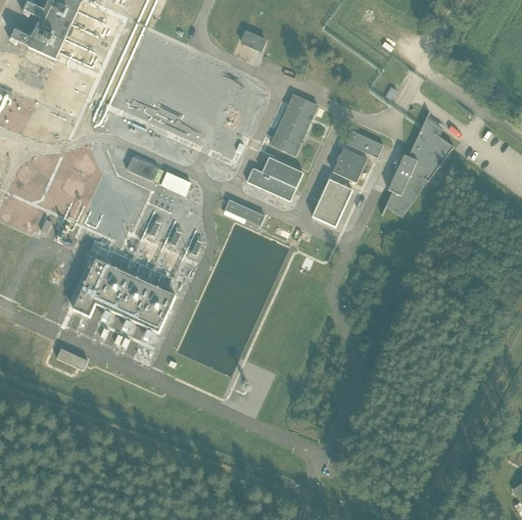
[(39,0),(37,6),(34,4),(34,0),(27,0),(26,4),(20,11),(27,16),(29,13),(40,18),(36,27),(29,24),(24,34),(20,33),(20,28),(13,27),(13,32),(8,40),(14,44),(16,41),(27,46),(55,59),(65,35),(68,37),(73,28),(69,27),(81,0),(39,0)]
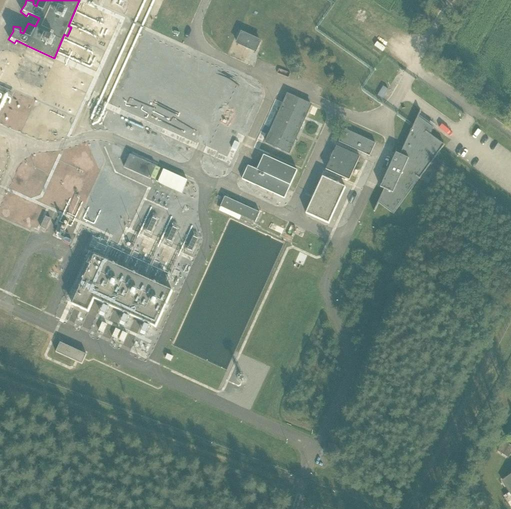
[(239,28),(234,41),(254,50),(260,38),(239,28)]
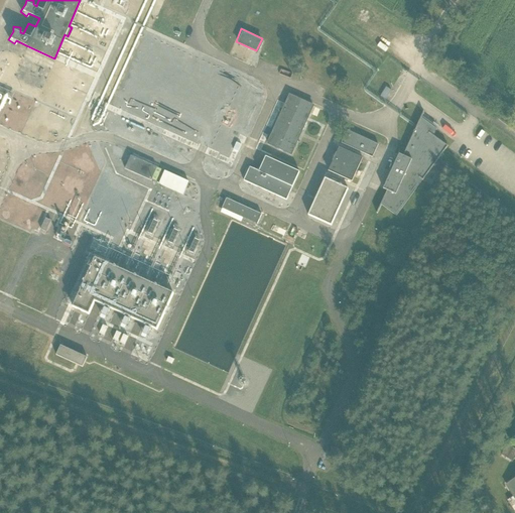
[(0,119),(21,129),(35,97),(0,82),(0,119)]
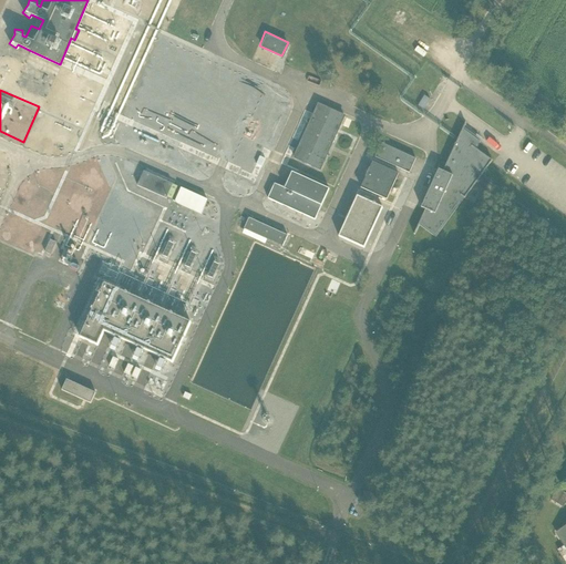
[(417,103),(422,106),(429,96),(423,93),(417,103)]
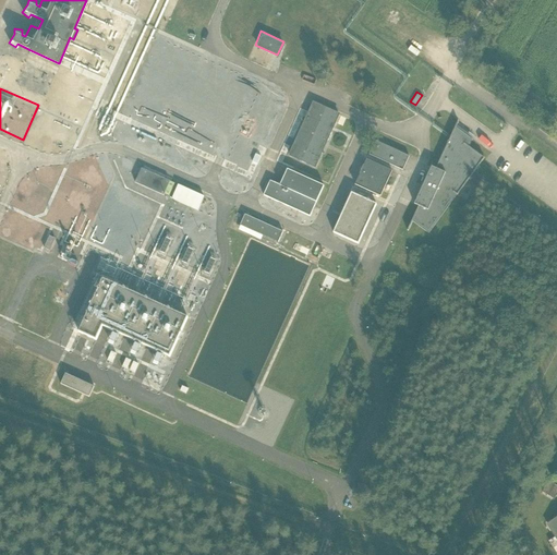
[(314,166),(338,111),(312,99),(287,154),(314,166)]
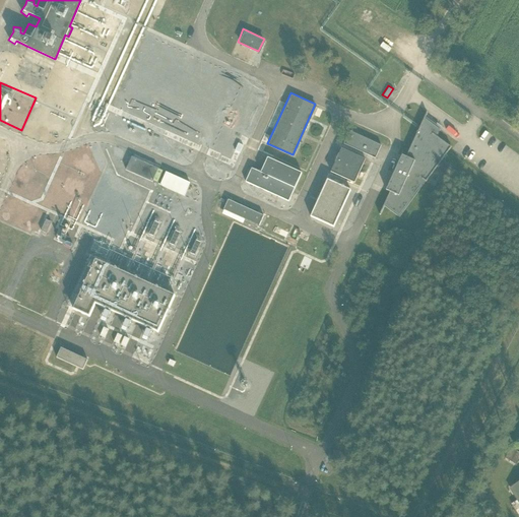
[(426,112),(425,111),(419,123),(405,155),(401,153),(385,188),(389,189),(378,212),(380,212),(383,204),(398,215),(424,180),(425,180),(442,156),(450,145),(436,134),(440,126),(424,115),(426,112)]
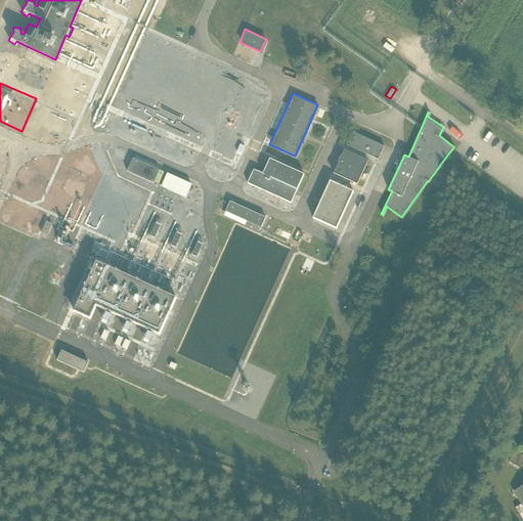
[(346,142),(377,158),(383,144),(352,129),(346,142)]
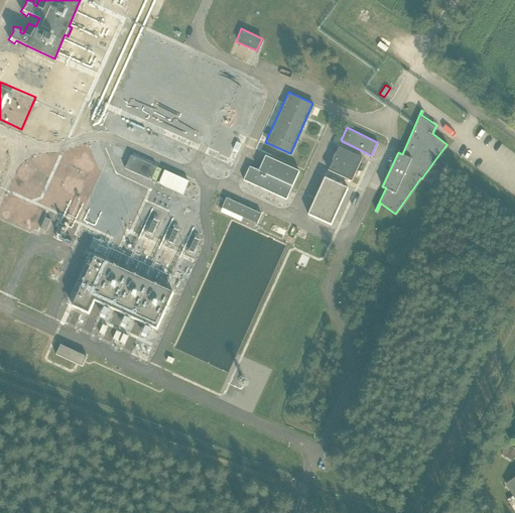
[(361,155),(338,145),(327,168),(351,179),(353,173),(358,174),(360,170),(356,168),(361,155)]
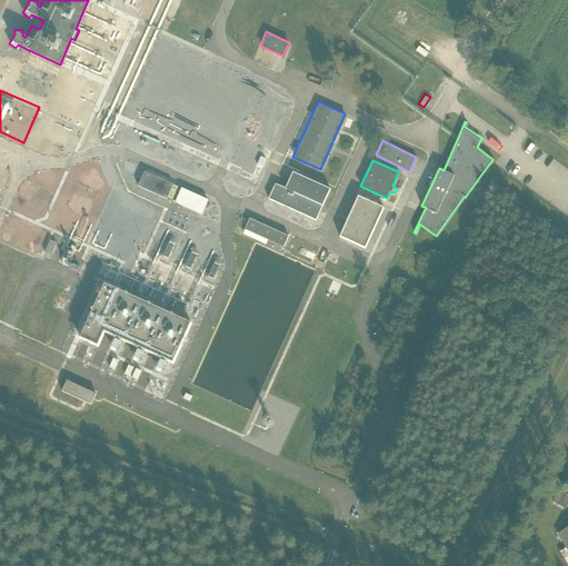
[(136,184),(165,197),(171,182),(142,169),(136,184)]
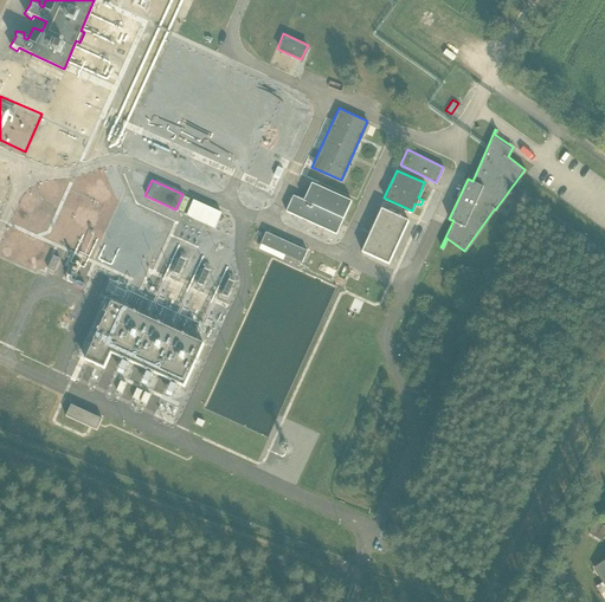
[(351,199),(310,181),(303,198),(291,193),(284,209),(335,232),(351,199)]
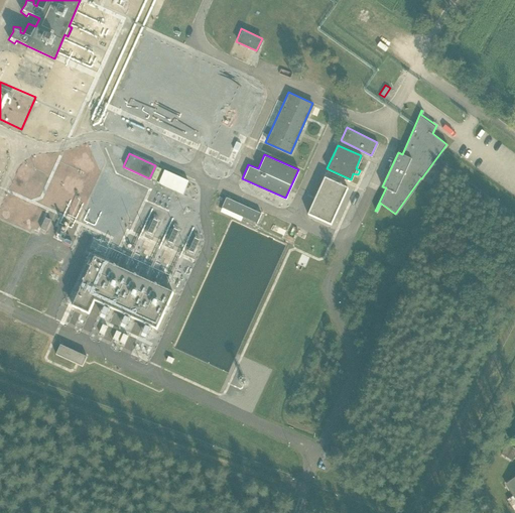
[(163,168),(157,181),(181,193),(187,179),(163,168)]
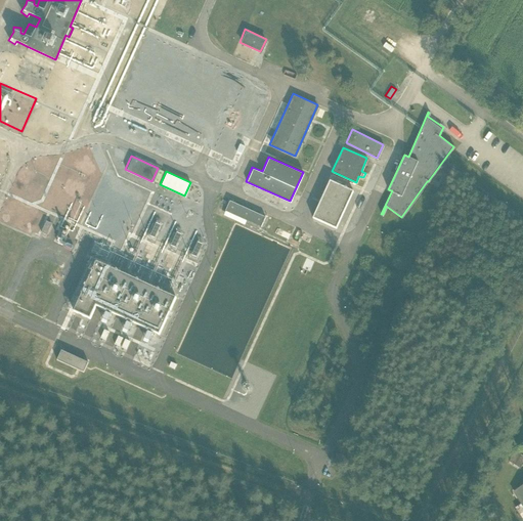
[(312,216),(335,226),(352,189),(329,179),(312,216)]
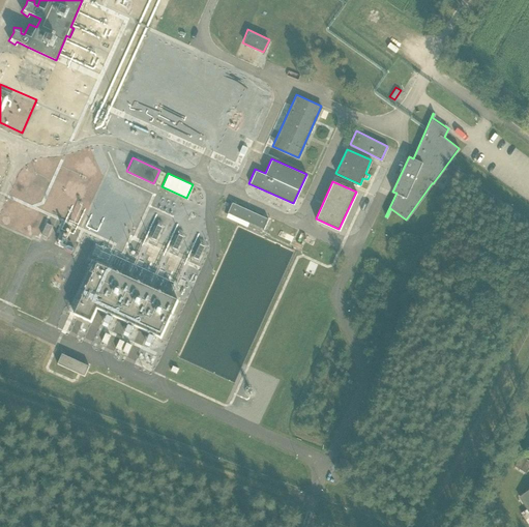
[(231,201),(227,211),(227,212),(226,215),(246,225),(247,222),(263,229),(267,217),(231,201)]
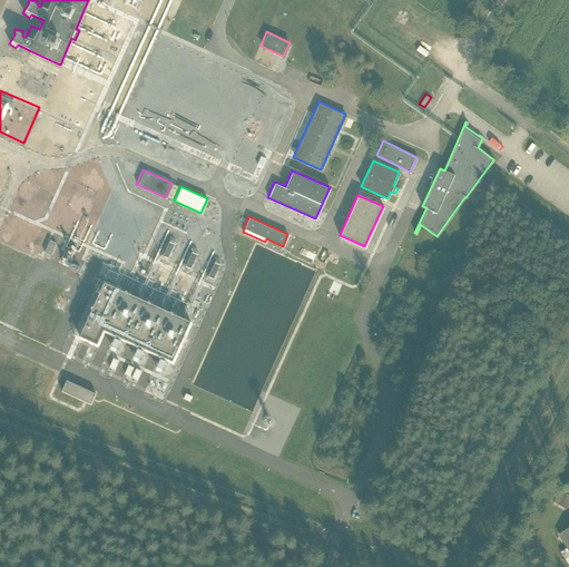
[(43,251),(49,253),(55,241),(49,238),(43,251)]
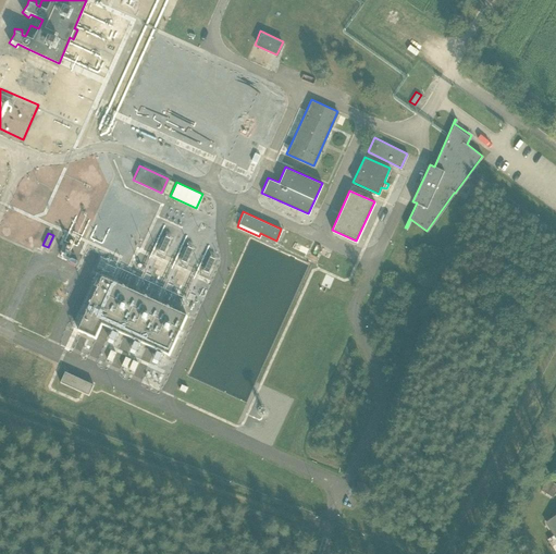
[(183,258),(195,263),(204,244),(192,238),(183,258)]
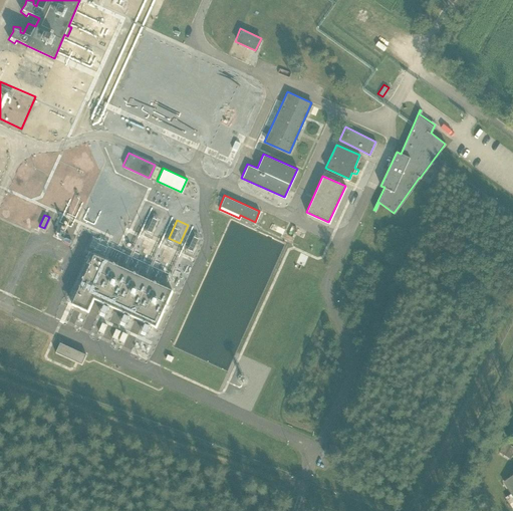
[(155,326),(172,290),(93,254),(70,303),(87,310),(93,298),(155,326)]
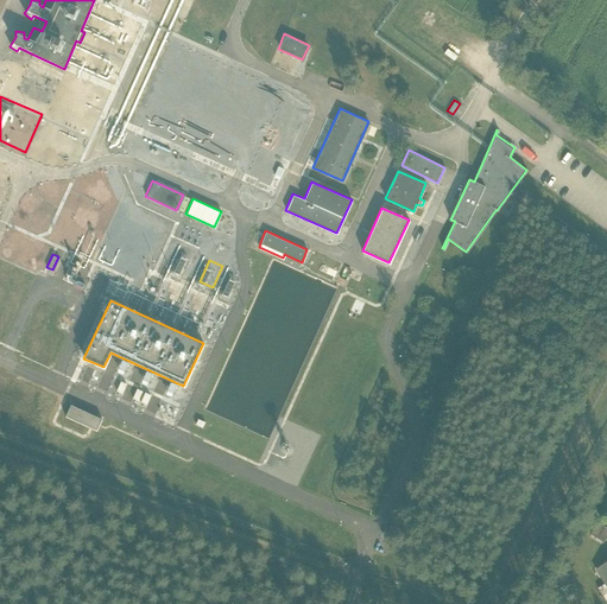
[(153,408),(159,395),(152,393),(147,405),(153,408)]
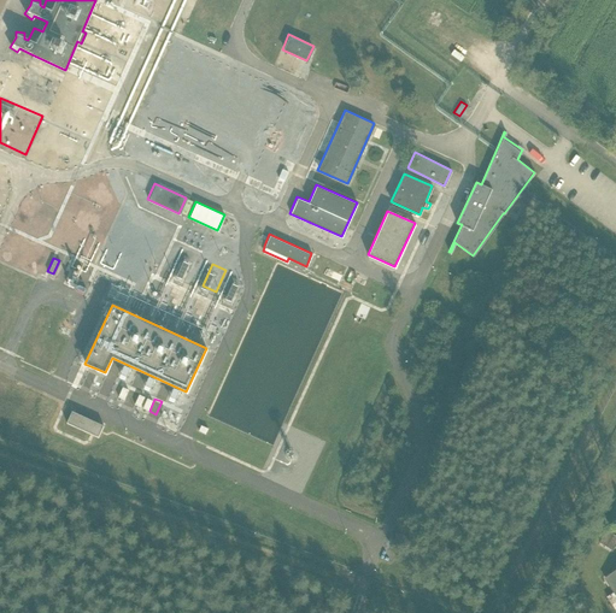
[(65,422),(97,436),(103,424),(71,410),(65,422)]
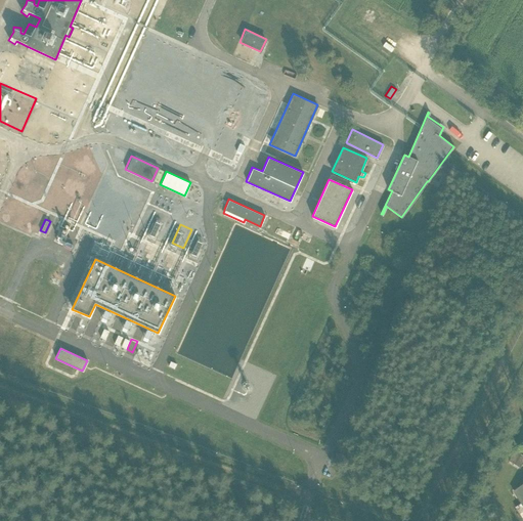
[(508,460),(518,466),(522,459),(522,454),(514,449),(508,460)]
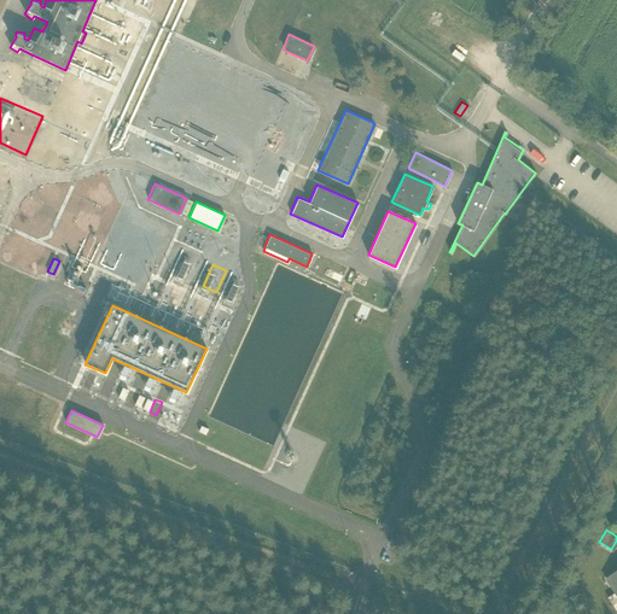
[(616,567),(605,576),(615,590),(606,595),(612,606),(616,602),(616,567)]
